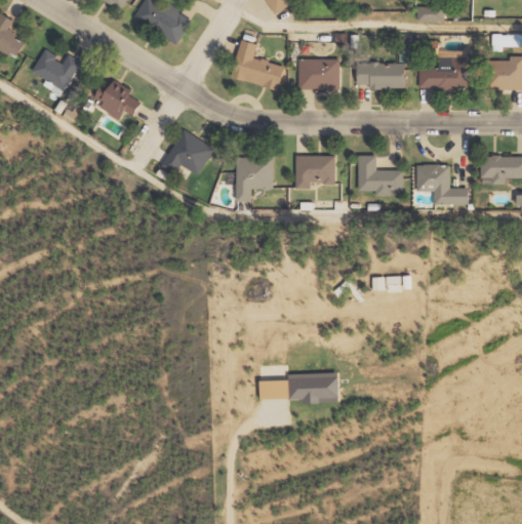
[(143,0),(132,18),(177,44),(192,18),(165,3),(163,7),(150,0),(143,0)]
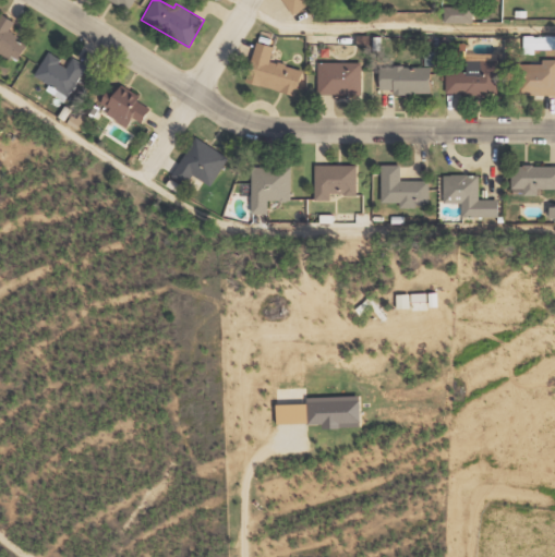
[(472,23),(472,8),(443,8),(443,23),(472,23)]
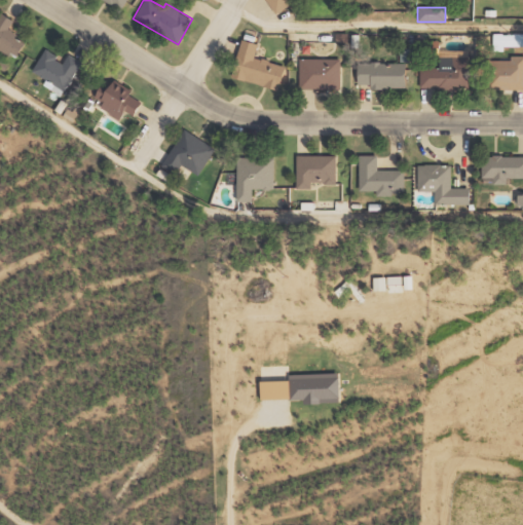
[(0,49),(17,58),(25,41),(7,34),(13,20),(0,13),(0,49)]
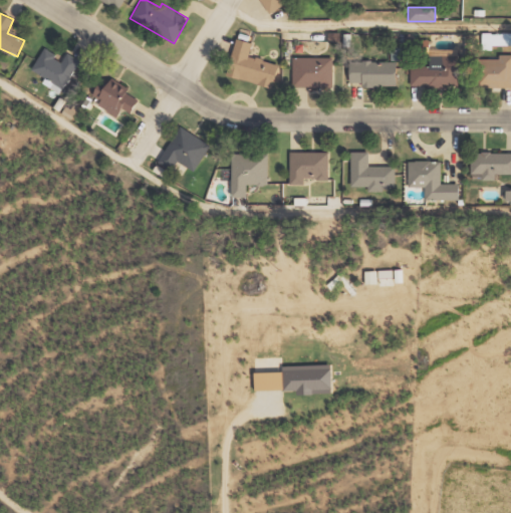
[(510,33),(481,34),(481,46),(510,46),(510,33)]
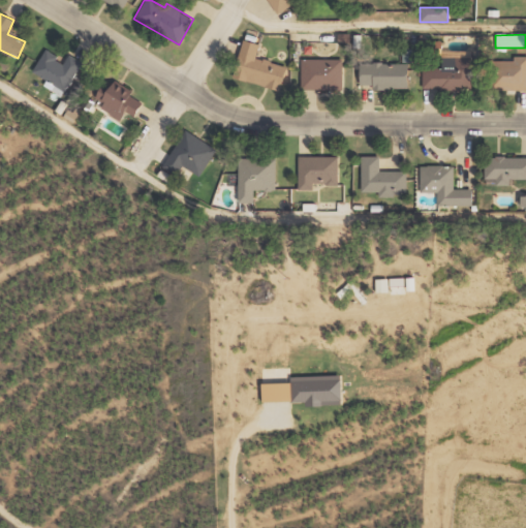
[(259,43),(242,40),(234,80),(282,90),(286,66),(256,60),(259,43)]
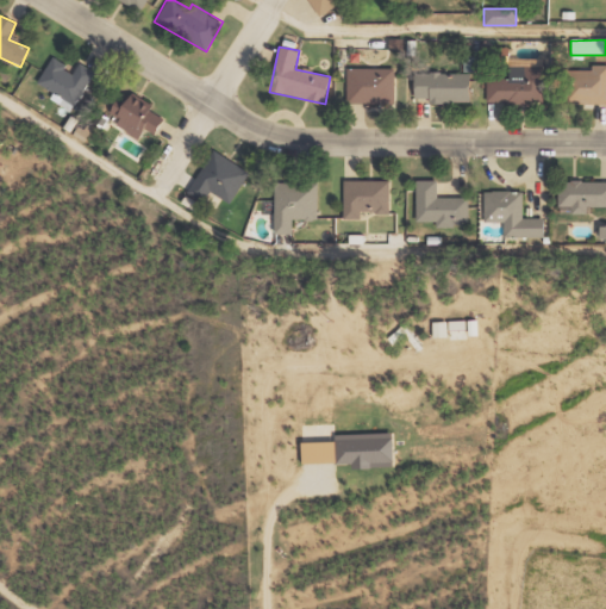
[(49,100),(69,112),(94,73),(79,63),(74,73),(51,58),(37,84),(52,93),(49,100)]
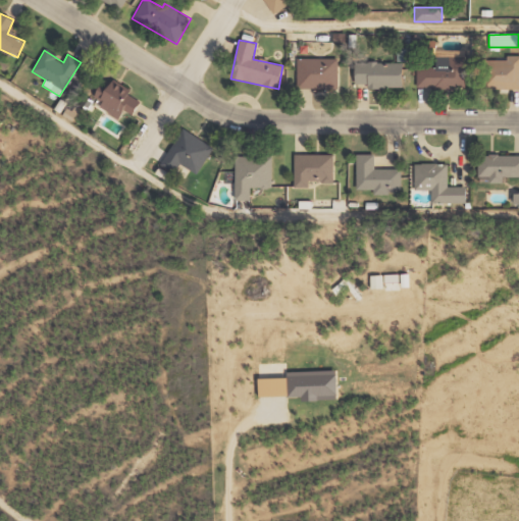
[(466,87),(465,55),(433,56),(434,68),(415,68),(416,89),(466,87)]
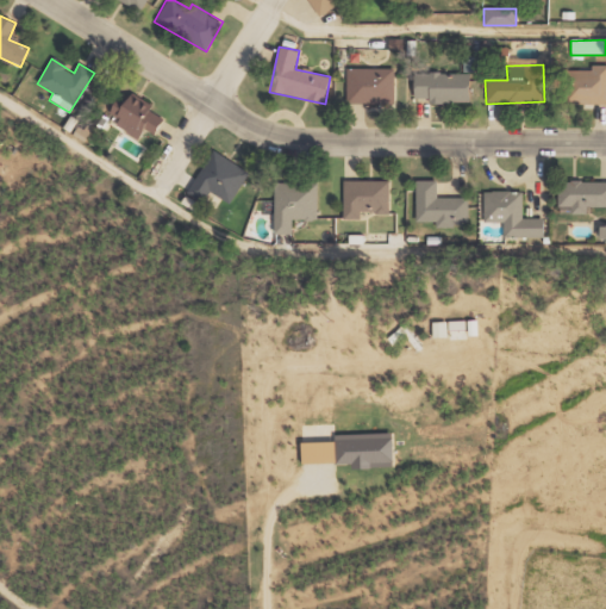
[(605,66),(589,66),(589,72),(566,72),(564,105),(605,105),(605,66)]
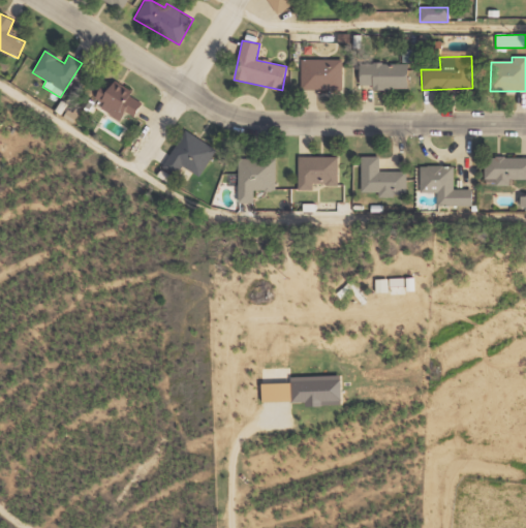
[(342,90),(341,60),(300,60),(301,91),(342,90)]
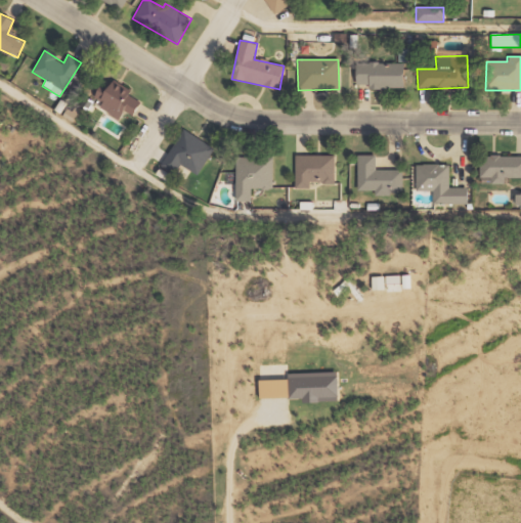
[(356,85),(368,84),(368,89),(405,88),(404,63),(356,63),(356,85)]
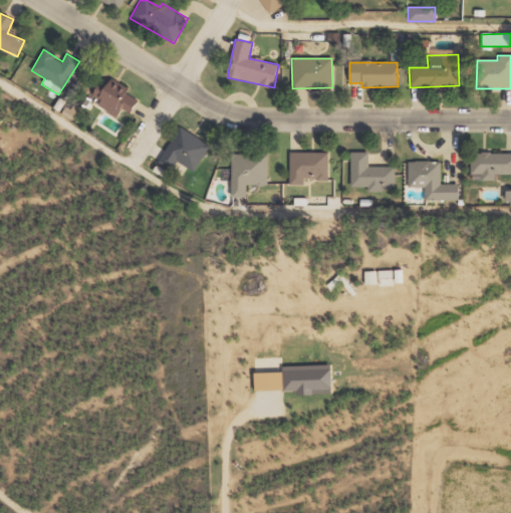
[(121,109),(132,114),(140,101),(110,85),(107,91),(98,86),(90,100),(118,115),(121,109)]
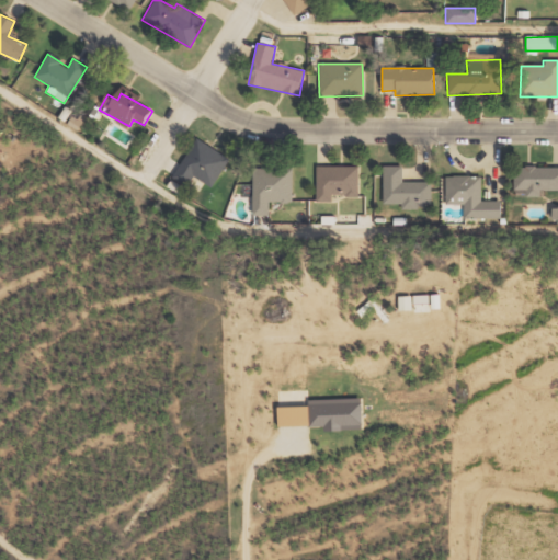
[(228,156),(193,139),(173,183),(186,189),(192,178),(214,187),(228,156)]
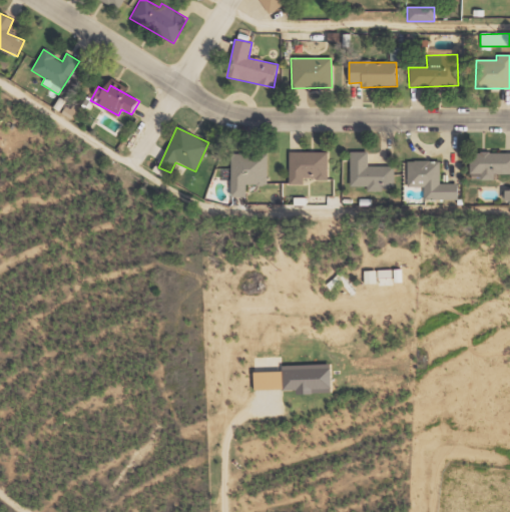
[(509,173),(509,151),(469,153),(469,175),(480,175),(480,180),(494,179),(494,174),(509,173)]
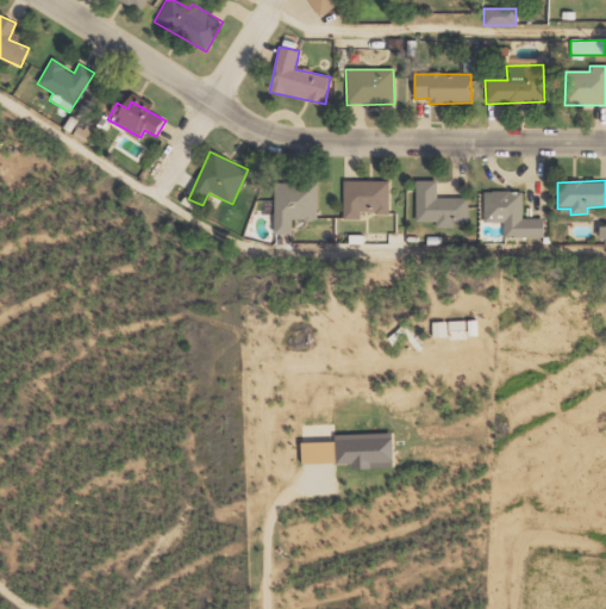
[(274,235),(293,235),(293,221),(318,219),(317,181),(273,182),(274,235)]
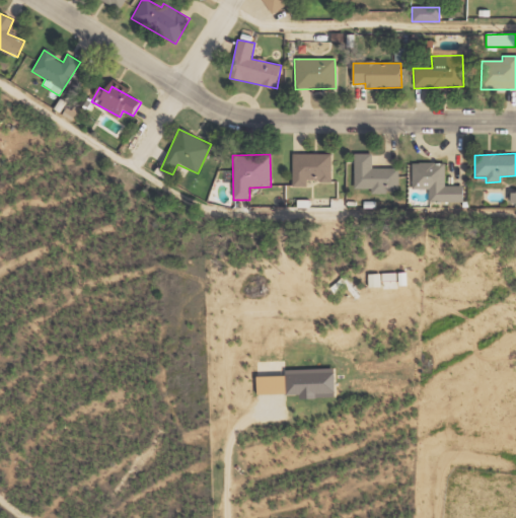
[(292,187),(307,187),(307,180),(332,180),(332,154),(292,154),(292,187)]
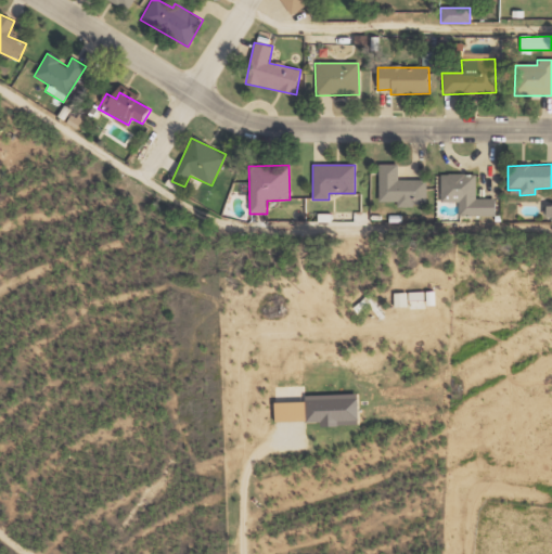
[(379,202),(398,203),(398,207),(415,208),(415,200),(426,200),(426,180),(398,180),(398,165),(380,165),(379,202)]
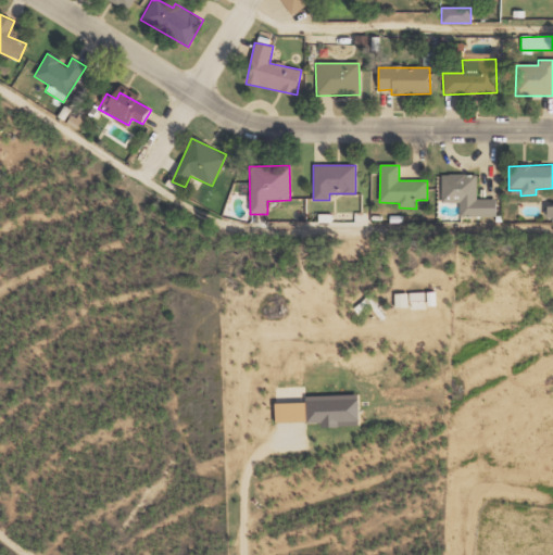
[(459,217),(498,216),(497,199),(477,200),(476,175),(440,175),(441,203),(459,203),(459,217)]
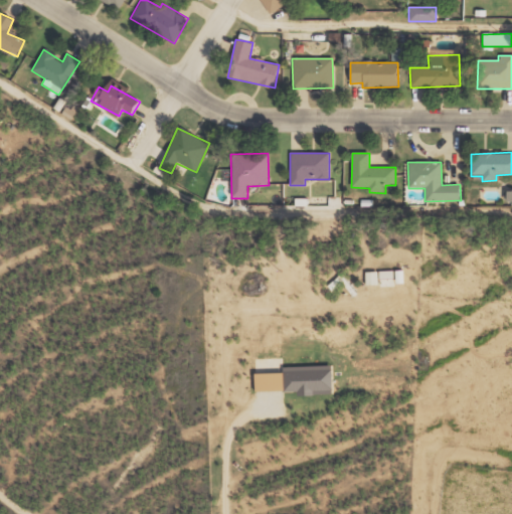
[(403,284),(402,271),(395,272),(396,284),(403,284)]
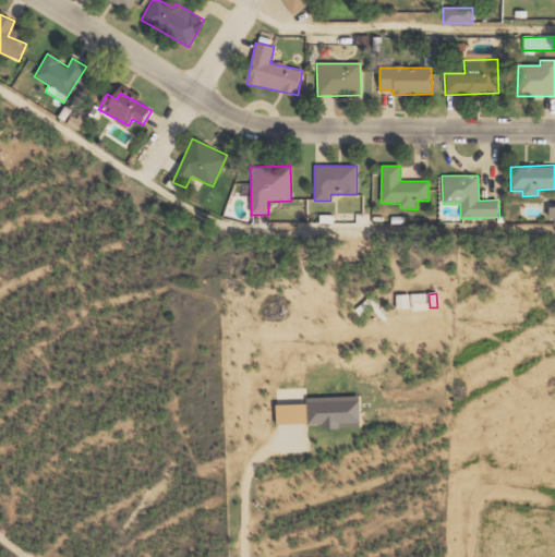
[(425,294),(396,295),(396,311),(426,310),(425,294)]
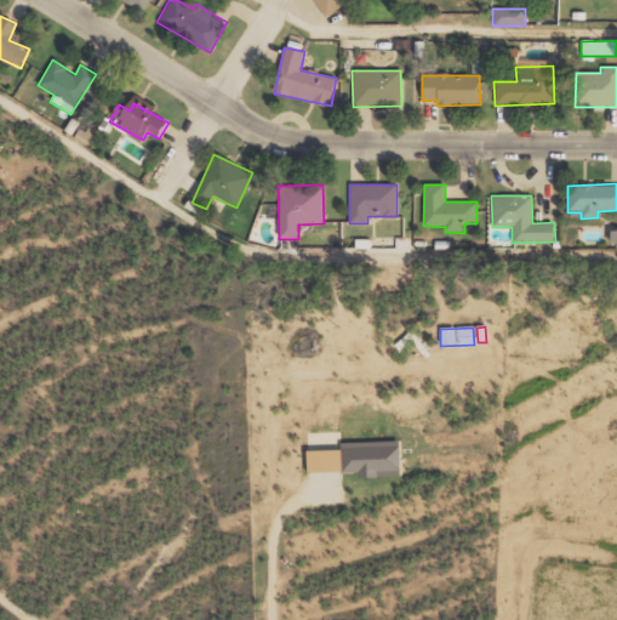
[(394,345),(399,352),(416,340),(410,333),(394,345)]
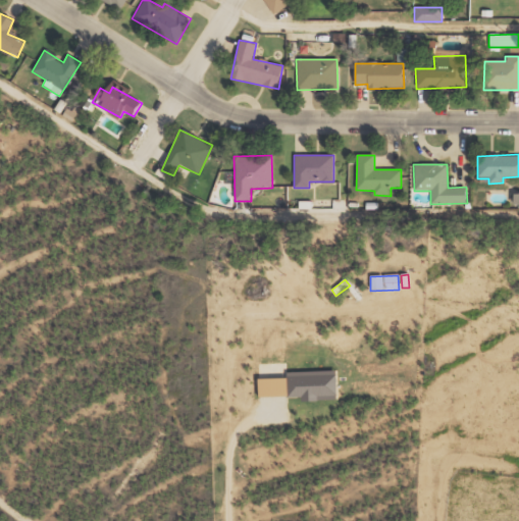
[(287,373),(288,378),(259,379),(260,399),(338,396),(336,371),(287,373)]
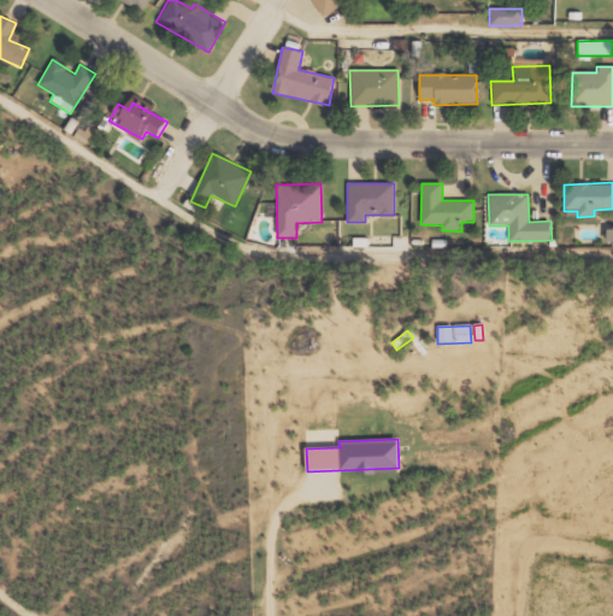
All buildings are outlined.
